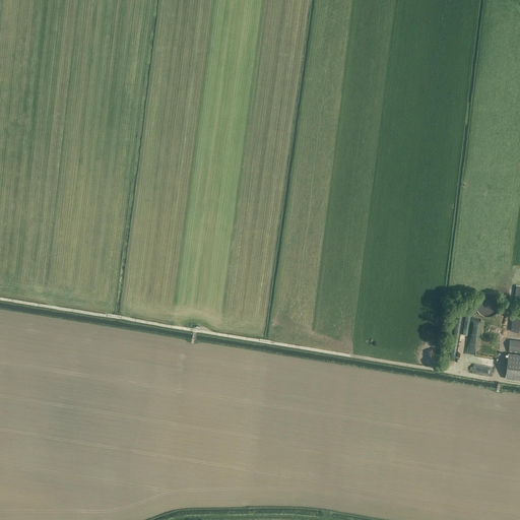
[(483,312),(493,312),(494,297),(484,296),(483,312)]
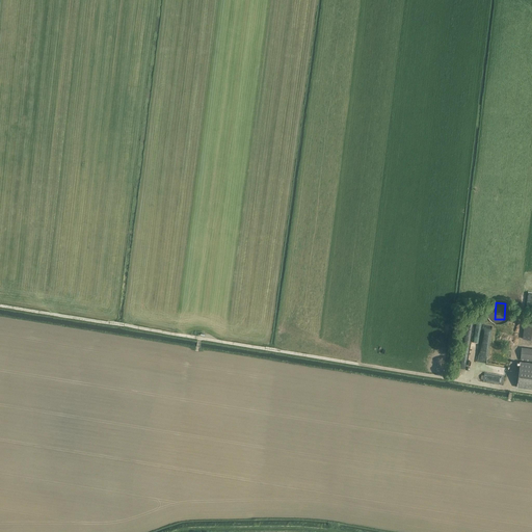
[(531,339),(531,320),(525,320),(523,339),(531,339)]
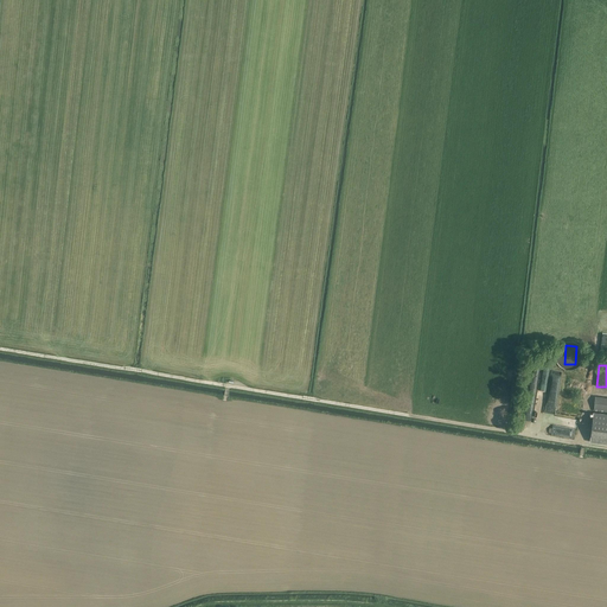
[(540,374),(540,383),(558,384),(560,376),(550,375),(540,374)]
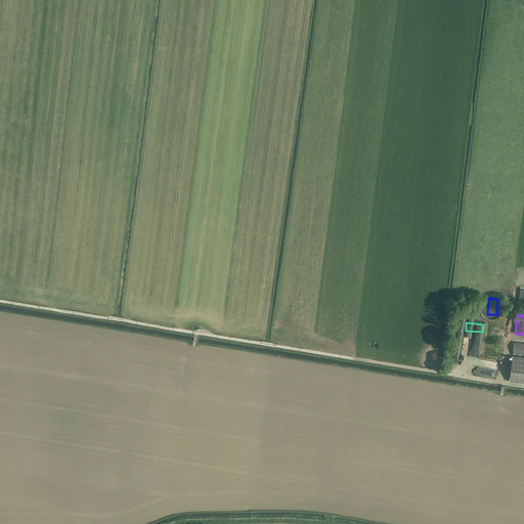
[(523,343),(514,342),(513,354),(523,355),(523,343)]
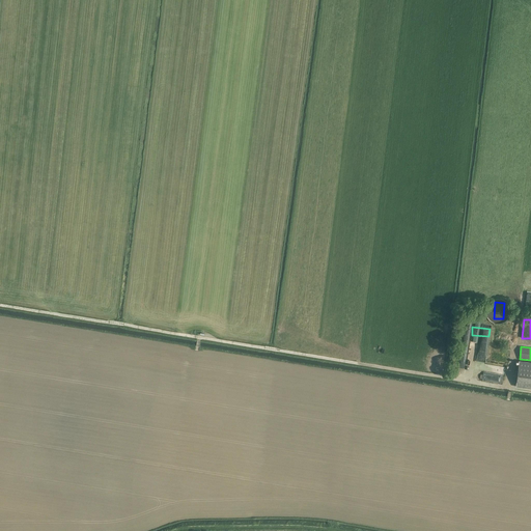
[(515,387),(530,388),(530,362),(519,361),(515,387)]
